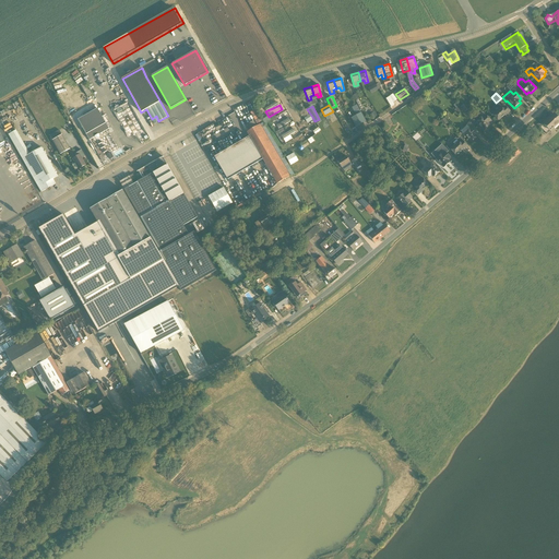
[(501,107),(497,111),(495,110),(491,113),(498,121),(506,115),(507,115),(510,111),(506,106),(502,109),(501,107)]
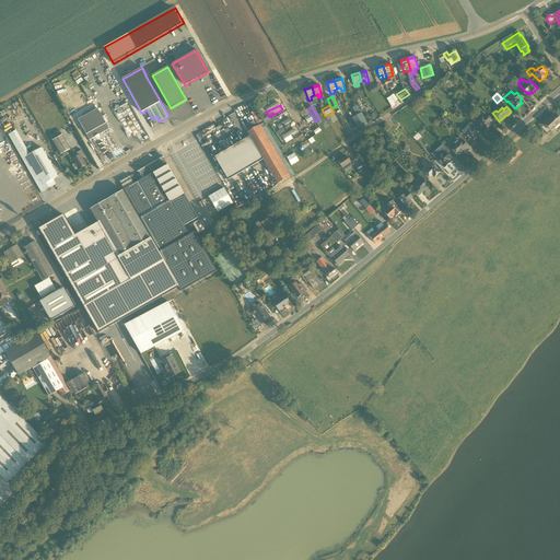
[(97,108),(78,119),(90,140),(109,129),(97,108)]
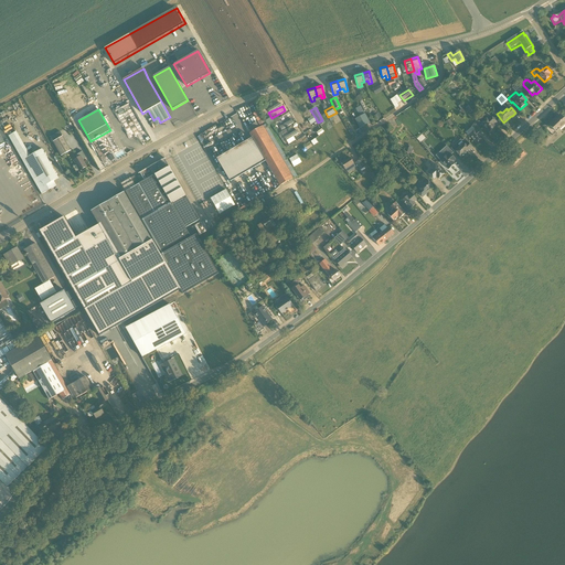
[(370,123),(364,114),(355,119),(360,128),(370,123)]
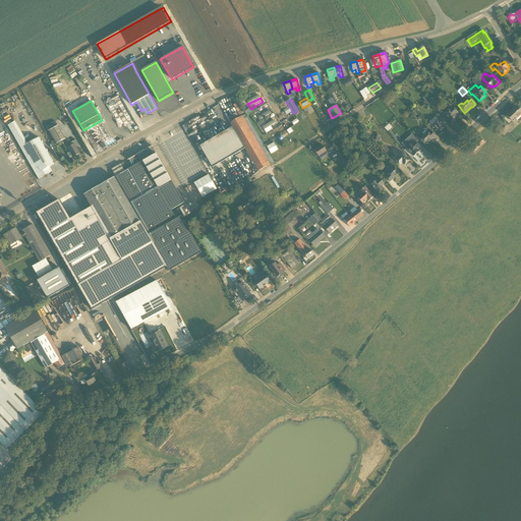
[(510,125),(513,122),(520,114),(520,111),(516,106),(506,115),(507,116),(504,119),(510,125)]
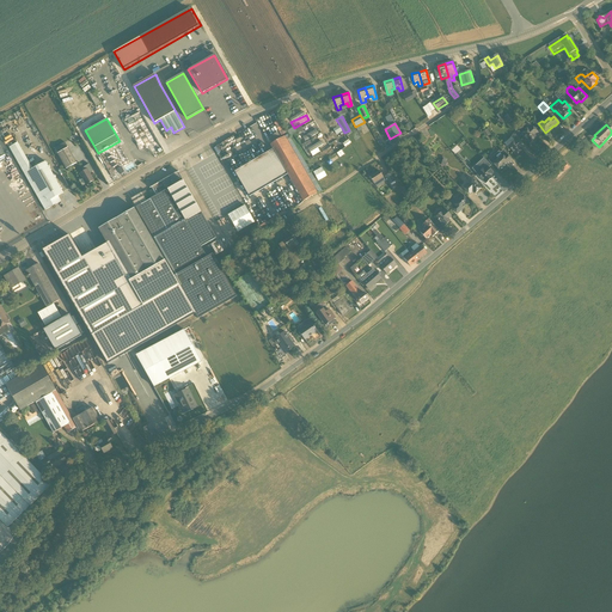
[(340,126),(332,130),(336,136),(343,132),(340,126)]
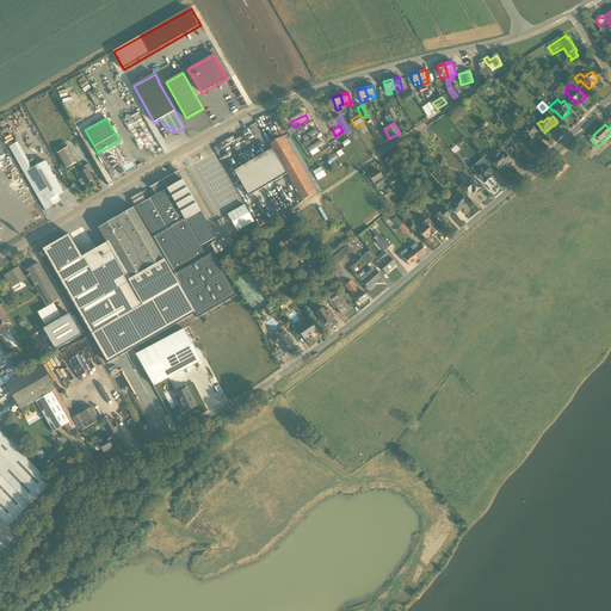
[(519,136),(522,135),(529,143),(536,137),(535,135),(537,133),(531,125),(528,128),(524,131),(523,129),(520,129),(517,133),(519,136)]
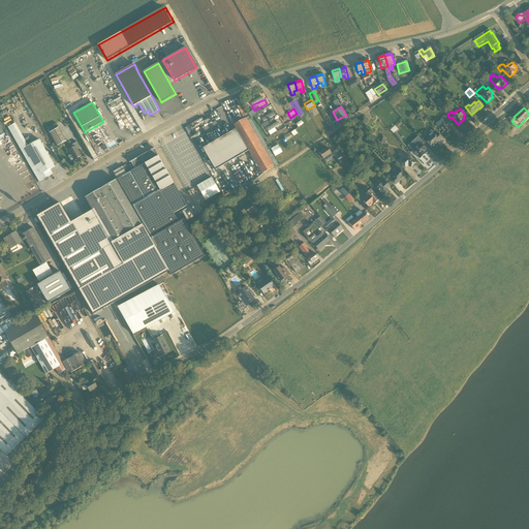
[(272,110),(262,115),(266,120),(275,114),(272,110)]
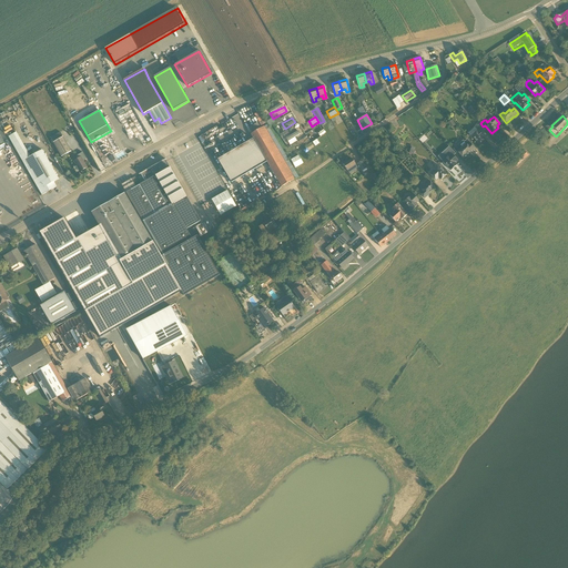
[(267,162),(282,186),(295,179),(265,127),(261,129),(257,123),(250,128),(253,133),(251,134),(254,139),(217,160),(231,183),(267,162)]
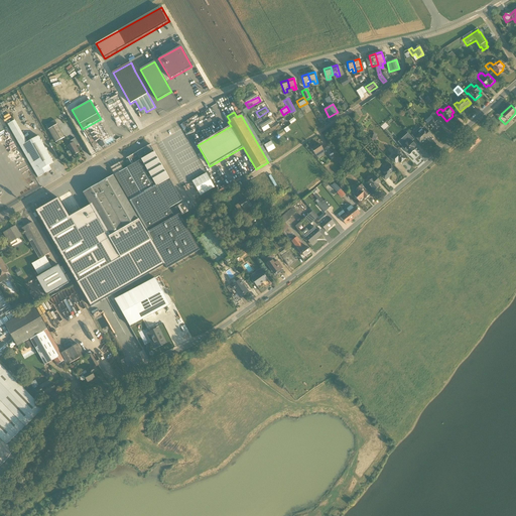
[(436,117),(433,119),(431,116),(425,121),(435,131),(440,126),(439,125),(441,123),(436,117)]
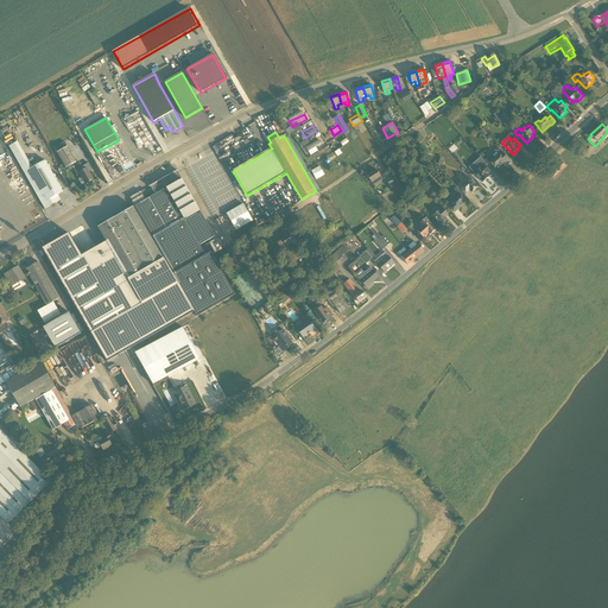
[(322,140),(306,150),(310,156),(324,146),(322,140)]
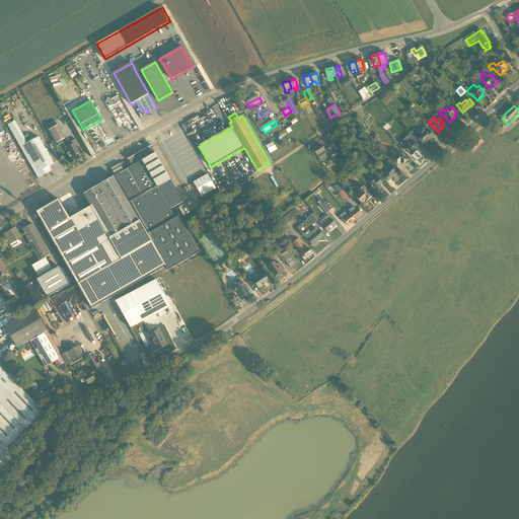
[(54,164),(39,137),(27,143),(14,121),(8,125),(39,178),(44,175),(46,175),(47,173),(52,170),(50,166),(54,164)]
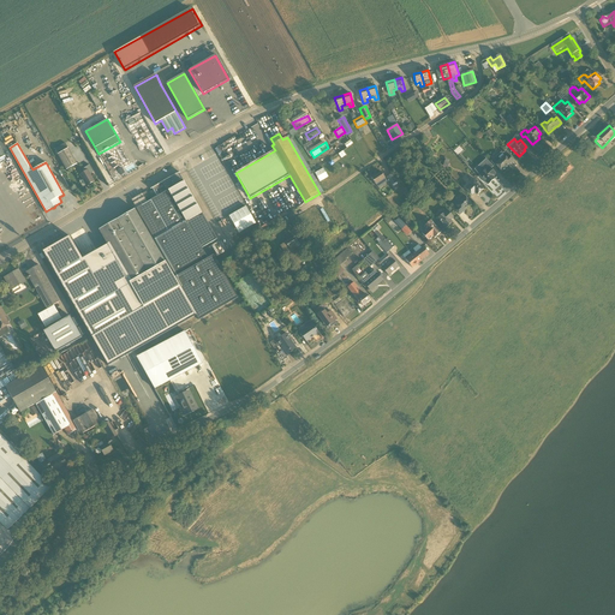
[(77,163),(67,148),(58,154),(66,169),(77,163)]
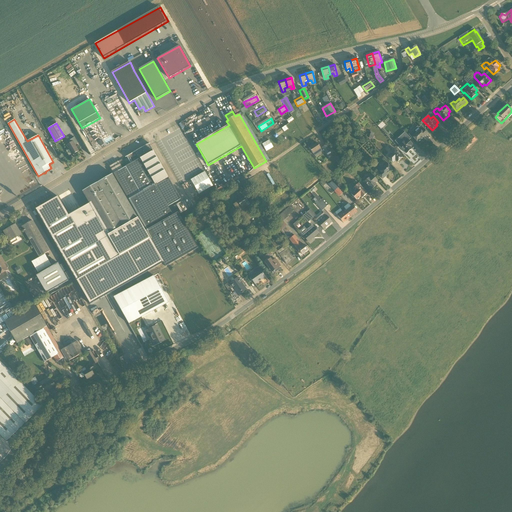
[(412,138),(413,137),(417,142),(424,136),(425,137),(428,134),(424,129),(421,131),(418,128),(415,131),(414,130),(409,135),(412,138)]
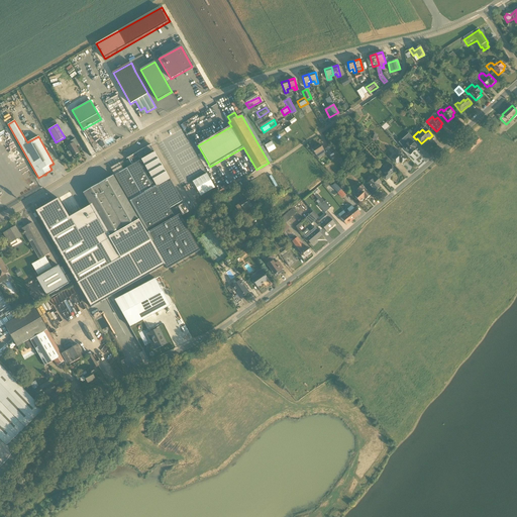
[(477,137),(466,147),(470,151),(481,141),(477,137)]
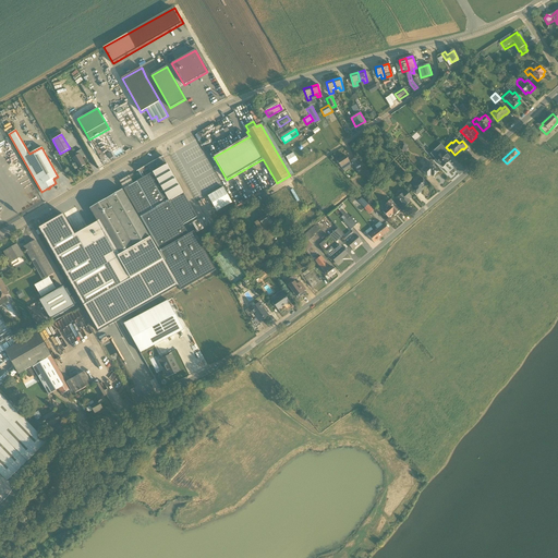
[(85,156),(81,149),(74,153),(76,156),(72,158),(79,169),(86,165),(82,158),(85,156)]
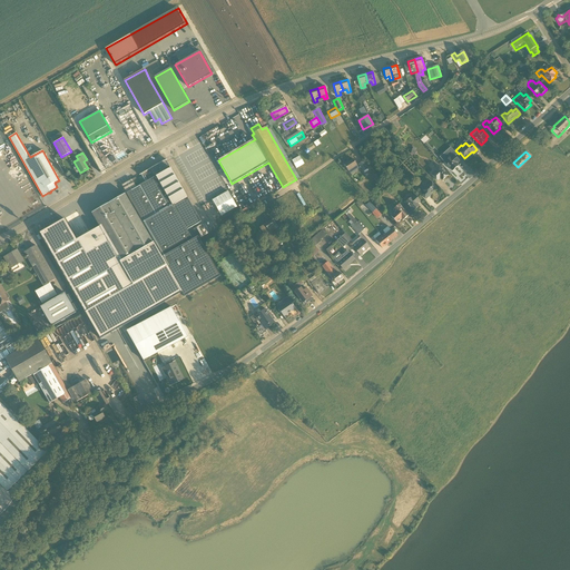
[(301,155),(293,160),(297,168),(305,163),(301,155)]
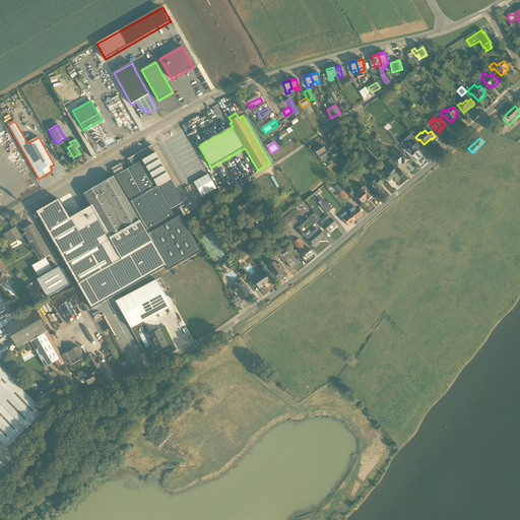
[(411,143),(405,148),(412,156),(418,151),(416,149),(419,147),(413,141),(411,143)]
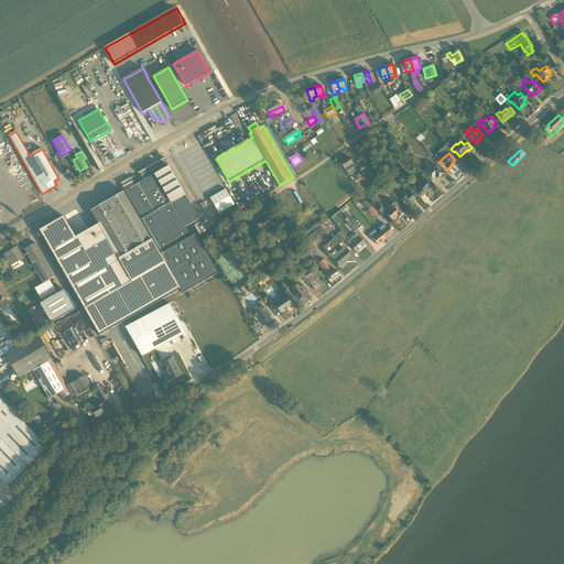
[(140,173),(143,180),(145,179),(145,180),(136,185),(132,181),(122,186),(126,192),(139,216),(138,216),(123,192),(100,206),(90,210),(98,224),(94,227),(76,237),(64,216),(40,230),(99,335),(181,289),(183,293),(218,273),(196,235),(191,237),(185,228),(199,219),(164,159),(164,158),(138,173),(140,173)]
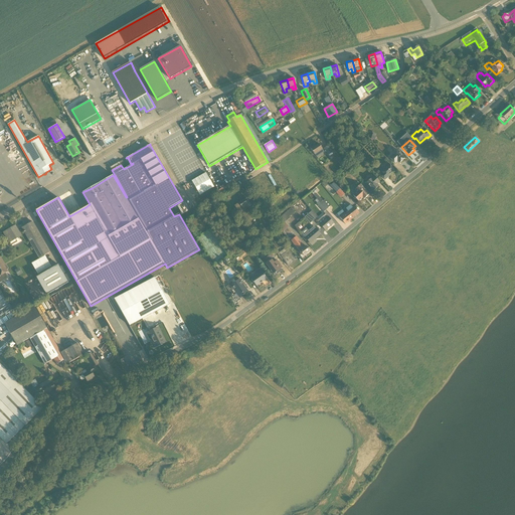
[(311,149),(317,157),(324,152),(319,144),(311,149)]
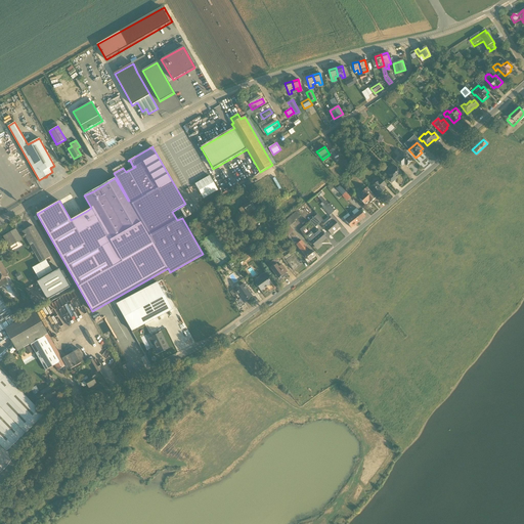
[(334,148),(330,151),(334,158),(338,155),(334,148)]
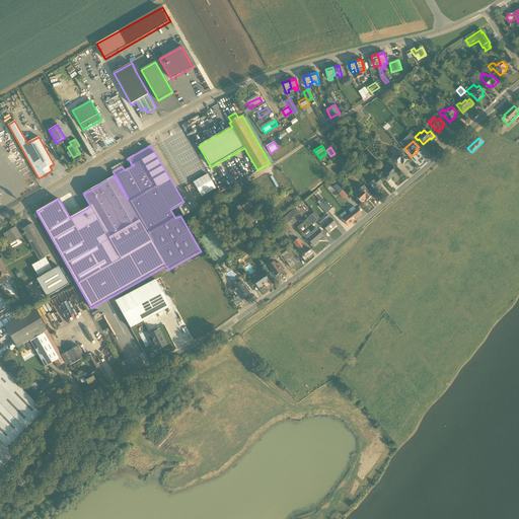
[(402,164),(408,159),(400,151),(395,156),(395,157),(393,159),(398,165),(401,163),(402,164)]
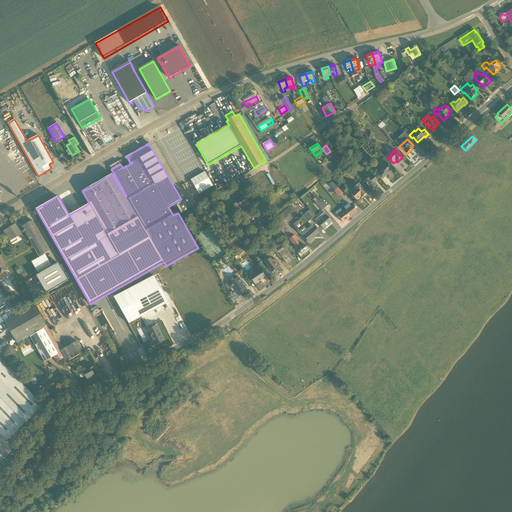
[(381,172),(378,174),(383,179),(386,176),(386,175),(392,169),(387,164),(379,171),(381,172)]
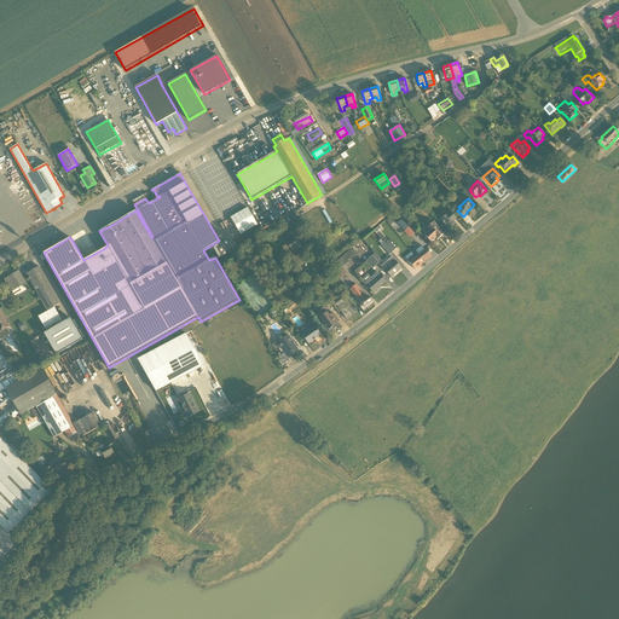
[(231,218),(241,235),(258,225),(248,208),(231,218)]
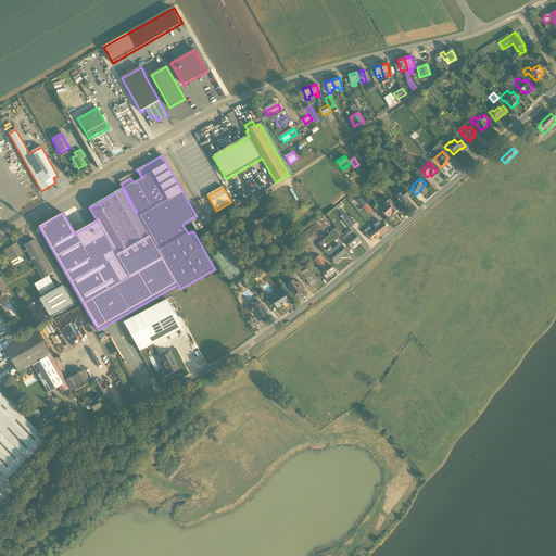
[(404,190),(395,198),(403,206),(409,201),(407,199),(411,197),(404,190)]
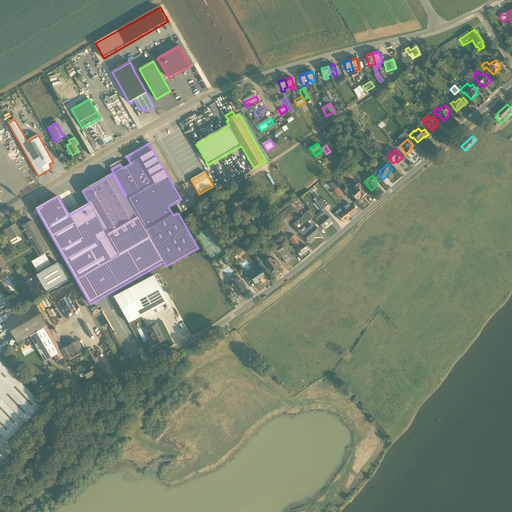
[(367,193),(358,183),(353,188),(355,191),(351,194),(357,200),(361,197),(362,198),(367,193)]
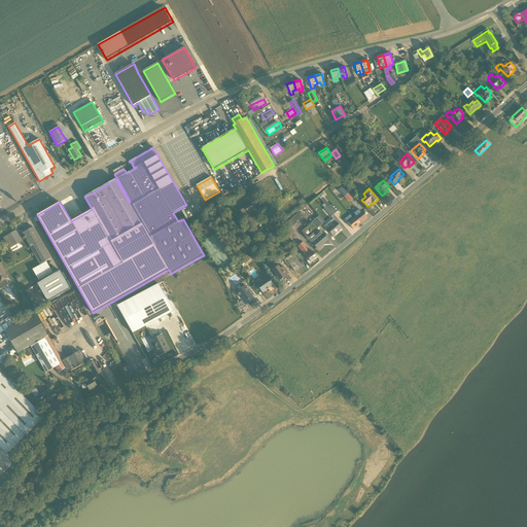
[(348,194),(344,198),(349,203),(353,199),(348,194)]
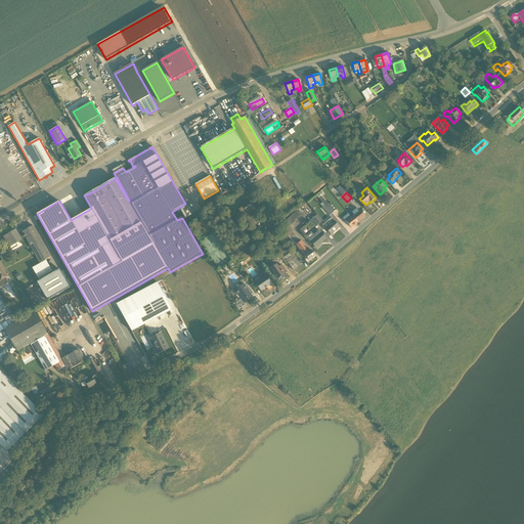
[(243,207),(238,209),(244,218),(249,215),(251,214),(250,213),(256,209),(251,201),(243,207)]
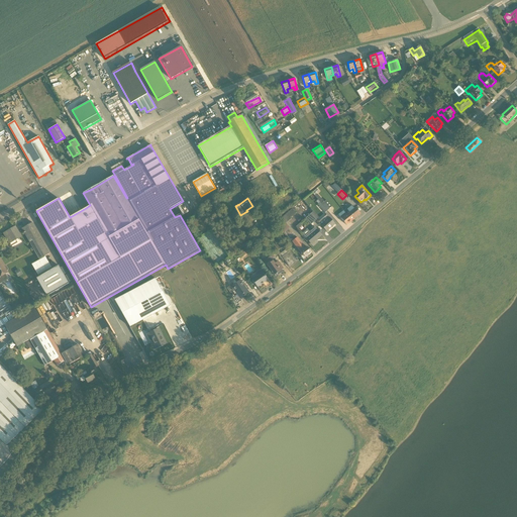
[(330,208),(324,202),(320,198),(318,200),(320,202),(322,204),(327,210),(330,208)]
